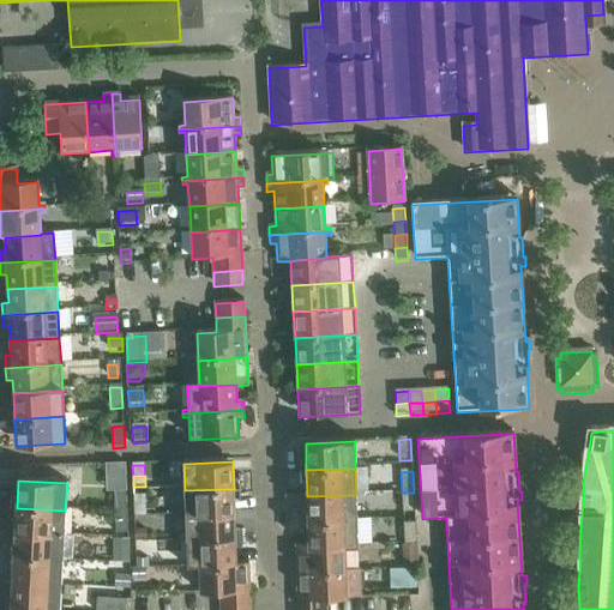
[(234,489),(185,490),(185,517),(234,515),(234,489)]
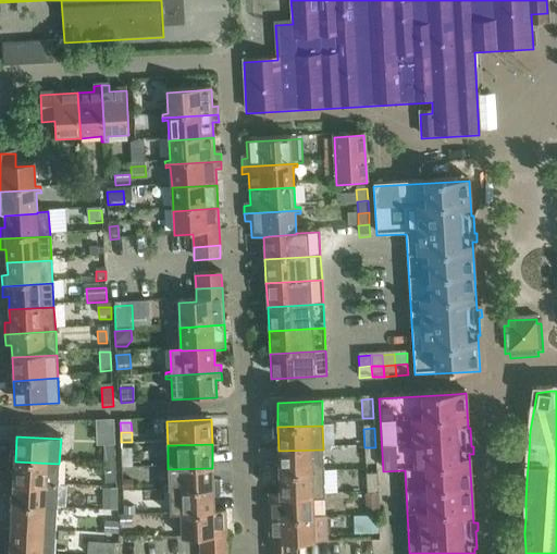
[(103,448),(104,457),(115,457),(114,447),(103,448)]
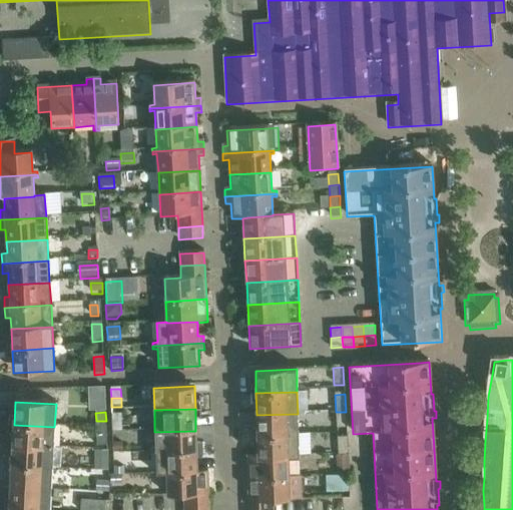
[(346,412),(336,412),(337,430),(347,429),(346,412)]
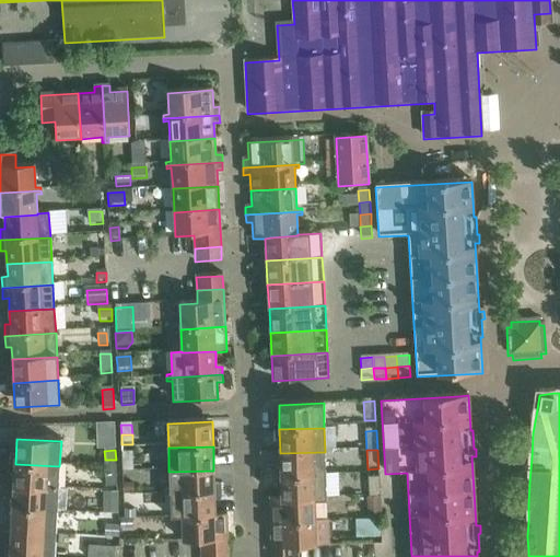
[(280,453),(280,476),(325,475),(325,452),(280,453)]
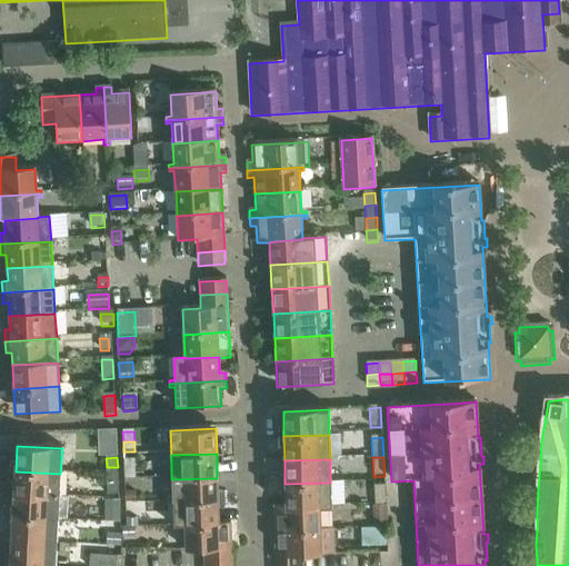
[(123,460),(125,470),(136,470),(135,460),(123,460)]
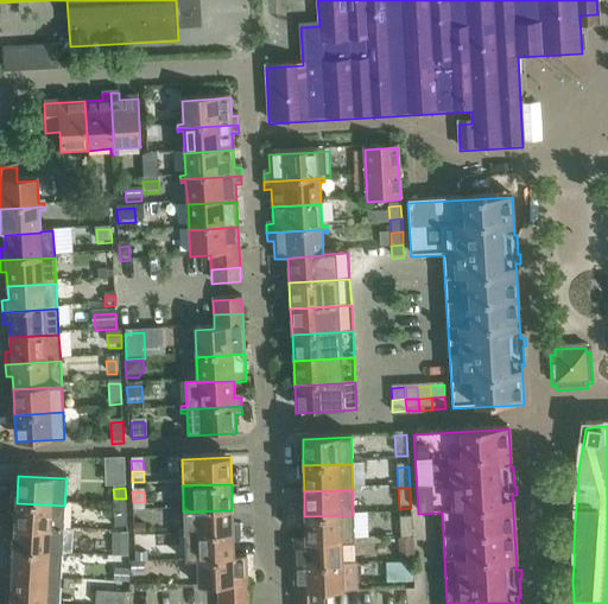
[(126,498),(114,498),(114,509),(126,509),(126,498)]
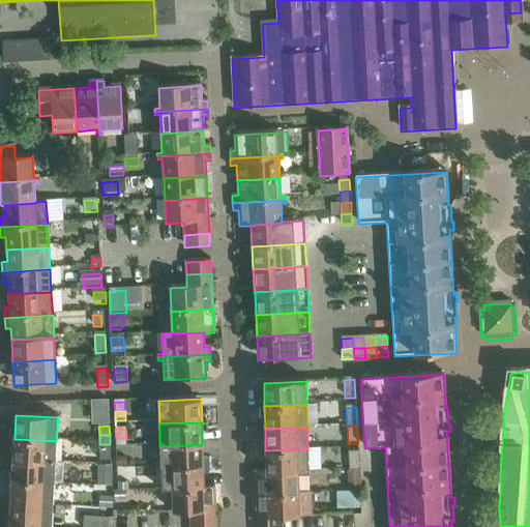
[(126,438),(116,438),(116,447),(126,447),(126,438)]
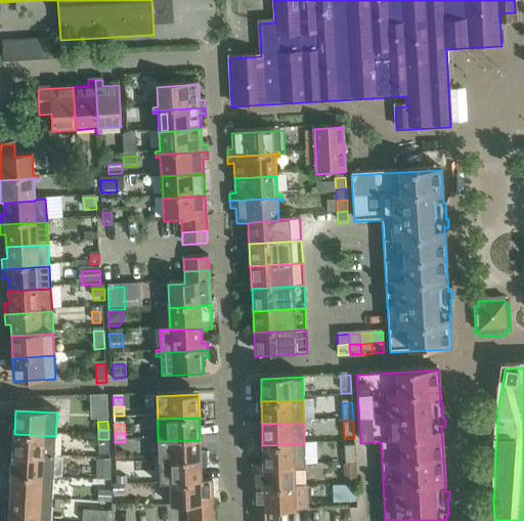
[(55,436),(14,434),(12,456),(54,458),(55,436)]
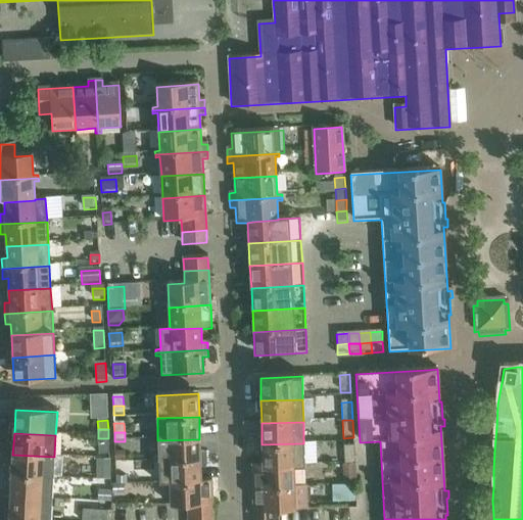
[(108,438),(98,438),(98,447),(109,446),(108,438)]
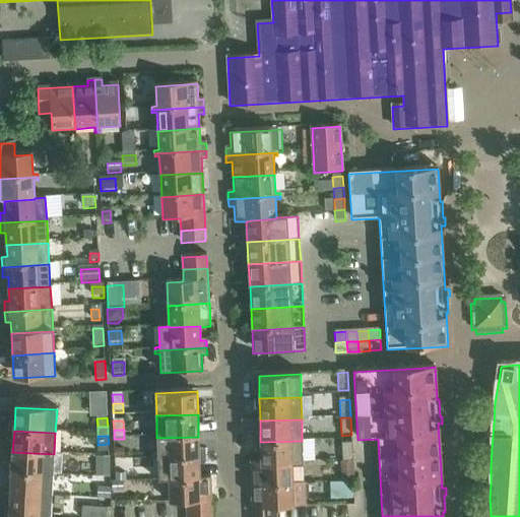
[(152,457),(152,460),(205,458),(204,451),(199,451),(198,437),(156,438),(157,456),(152,457)]
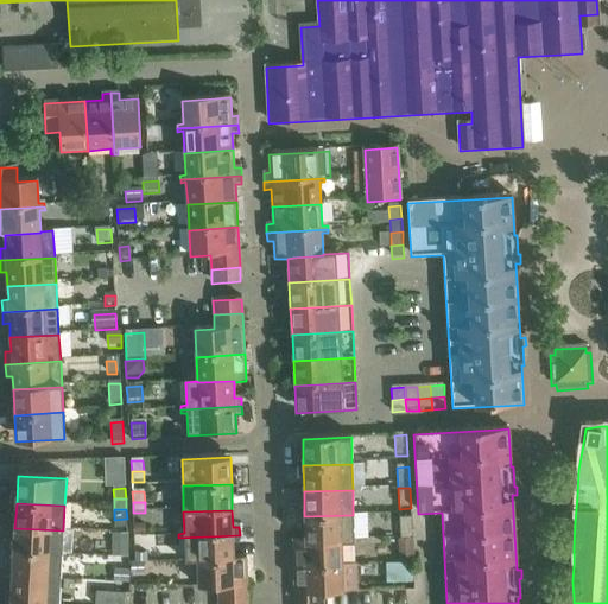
[(304,516),(305,541),(305,542),(341,541),(341,542),(354,542),(353,515),(304,516)]
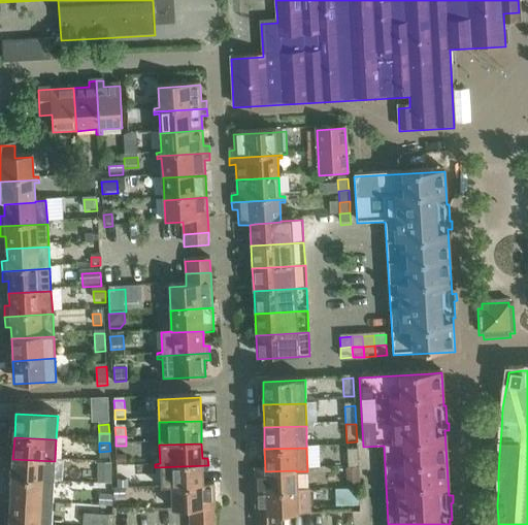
[(110,451),(99,452),(100,461),(110,460),(110,451)]
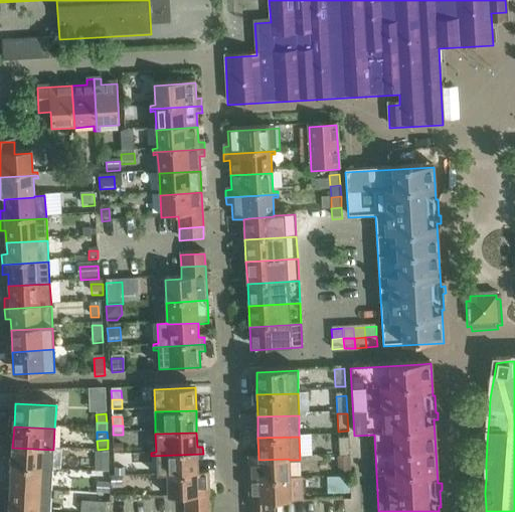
[(338,441),(339,458),(349,458),(348,440),(338,441)]
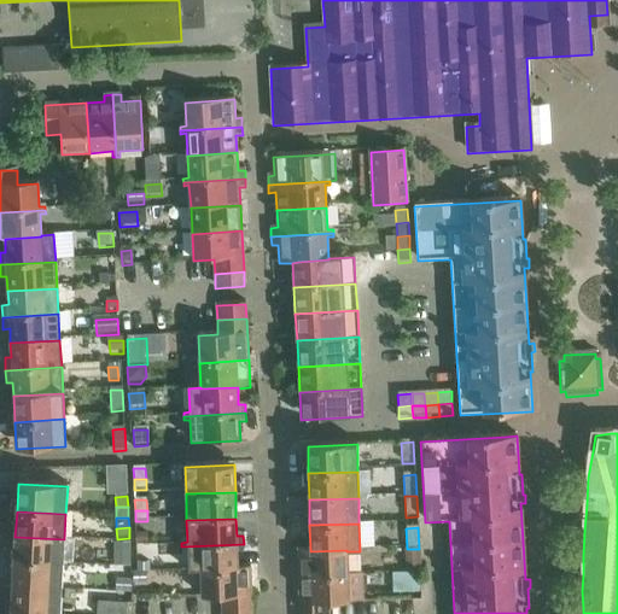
[(147,536),(136,536),(136,547),(147,545),(147,536)]
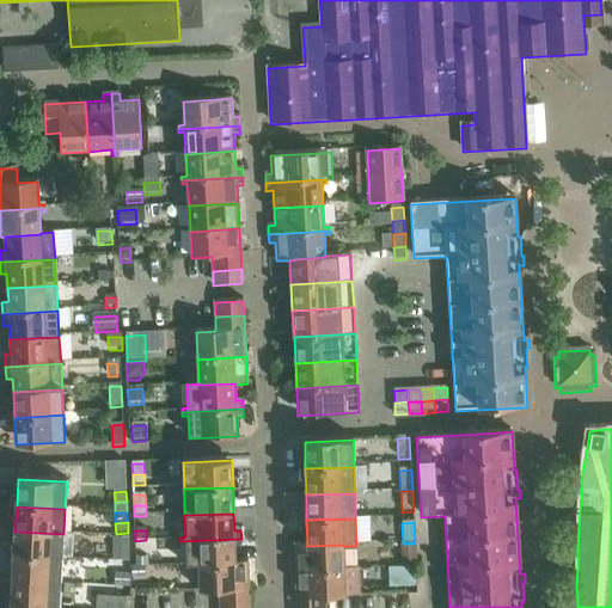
[(7,545),(7,557),(62,560),(63,534),(14,532),(14,545),(7,545)]
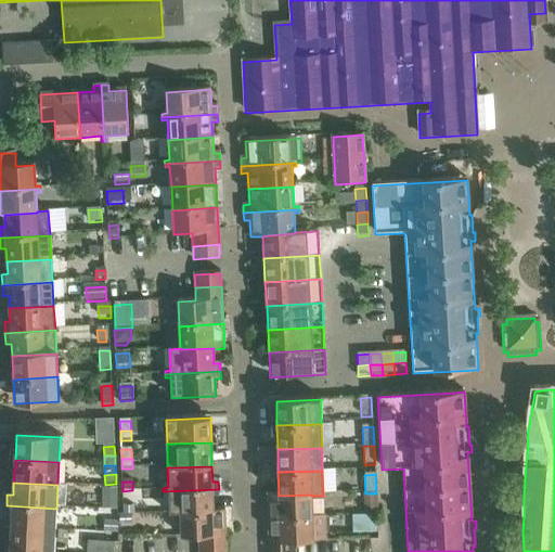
[(219,489),(163,491),(163,495),(168,495),(169,515),(180,515),(180,514),(214,513),(214,512),(213,497),(219,497),(219,489)]
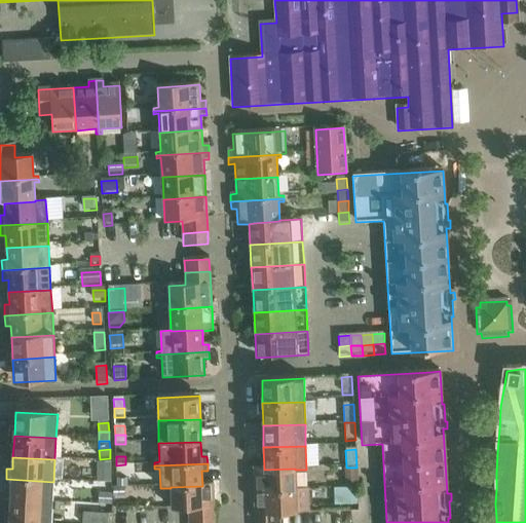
[(110,468),(97,467),(97,484),(110,484),(110,468)]
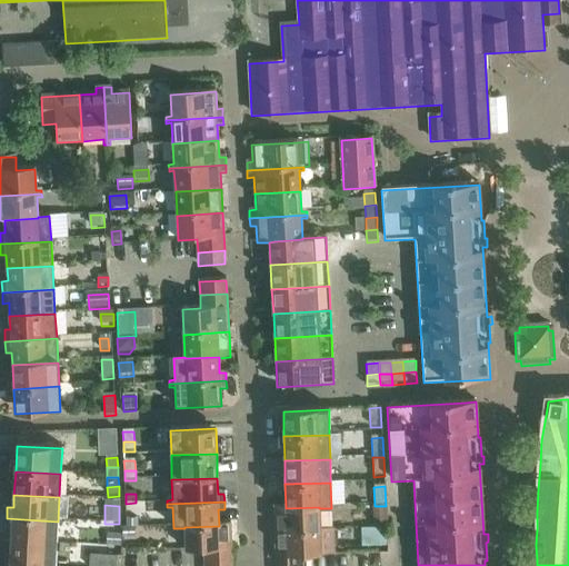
[(275,507),(275,533),(333,530),(320,530),(319,508),(319,507),(286,508),(286,507),(275,507)]
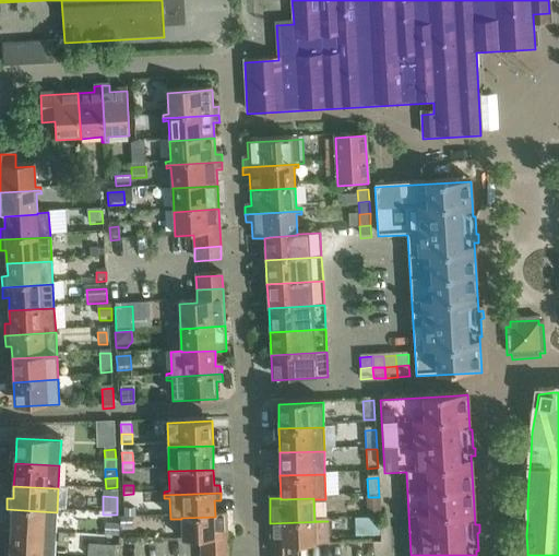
[(57,512),(7,509),(6,520),(12,521),(11,533),(56,535),(57,512)]
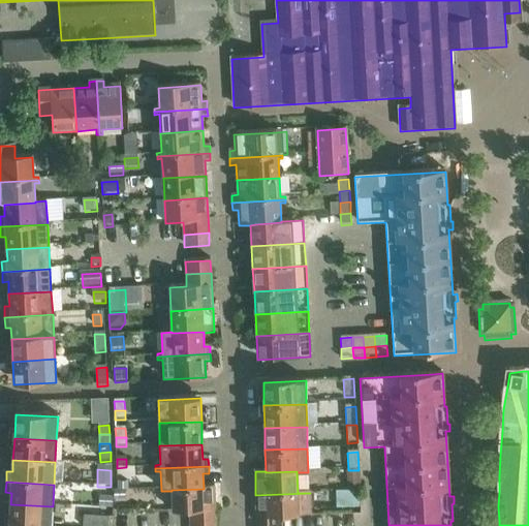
[(172,490),(172,491),(173,513),(190,513),(190,525),(215,524),(214,487),(204,488),(204,489),(172,490)]
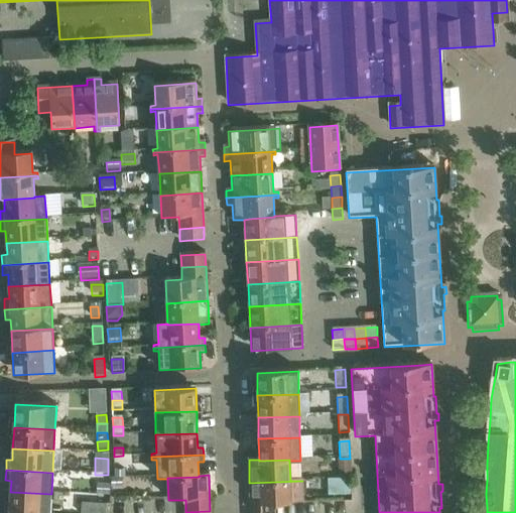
[(115,480),(111,480),(111,490),(122,489),(122,479),(115,480)]
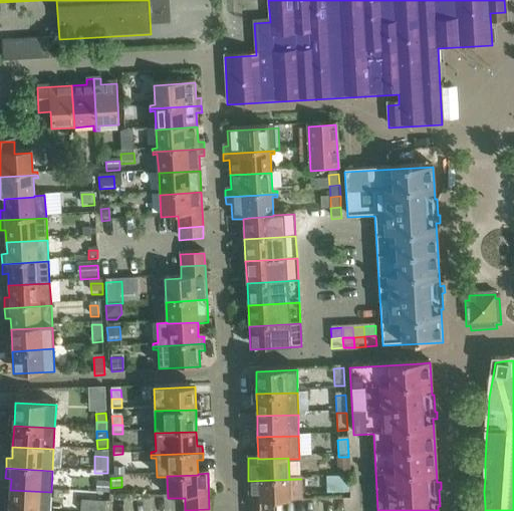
[(301,479),(248,481),(249,510),(273,510),(273,503),(301,502),(301,479)]
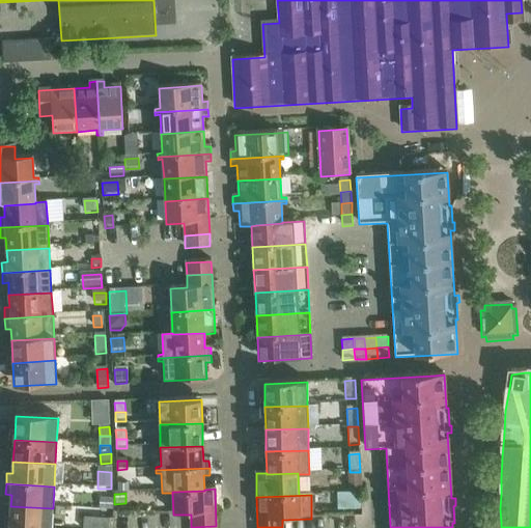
[(100,501),(99,511),(112,511),(113,501),(100,501)]
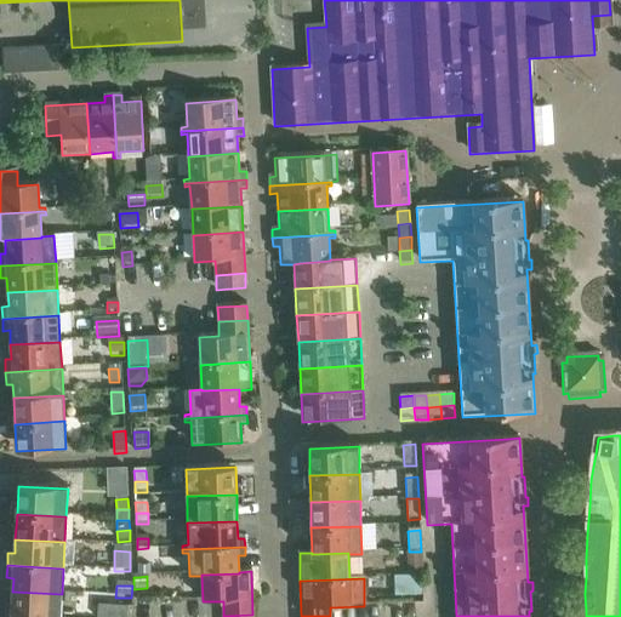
[(5,605),(4,616),(60,616),(62,594),(12,592),(11,606),(5,605)]
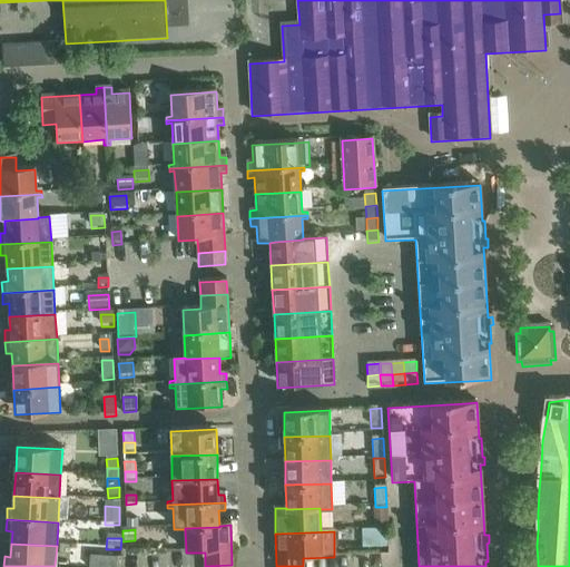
[(90,557),(89,566),(116,566),(117,558),(90,557)]
